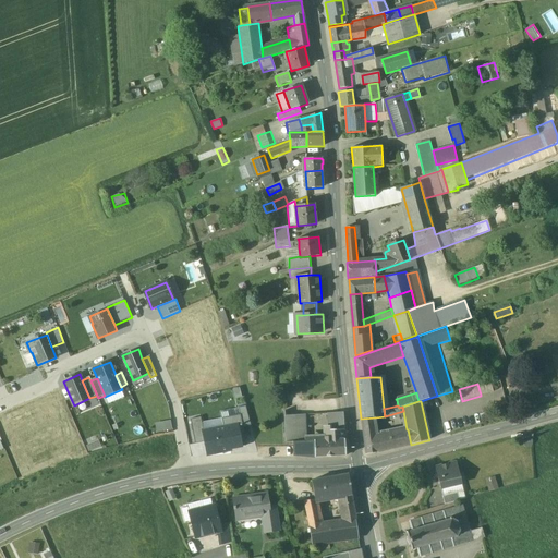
[(241,416),(243,427),(251,425),(246,408),(240,410),(241,416)]
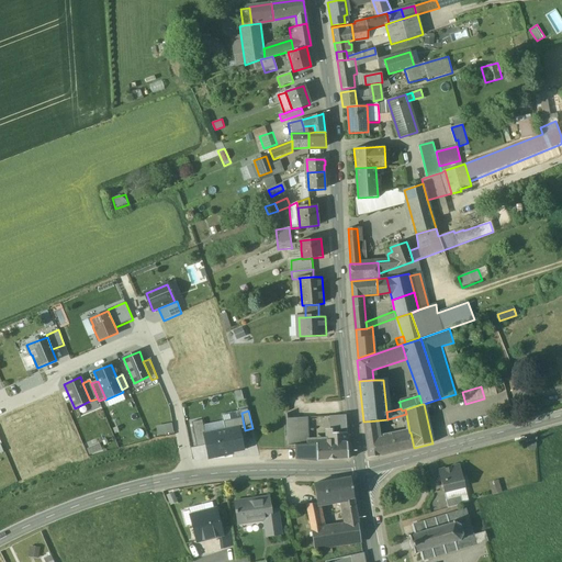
[(345,416),(332,417),(334,429),(334,434),(347,433),(345,416)]
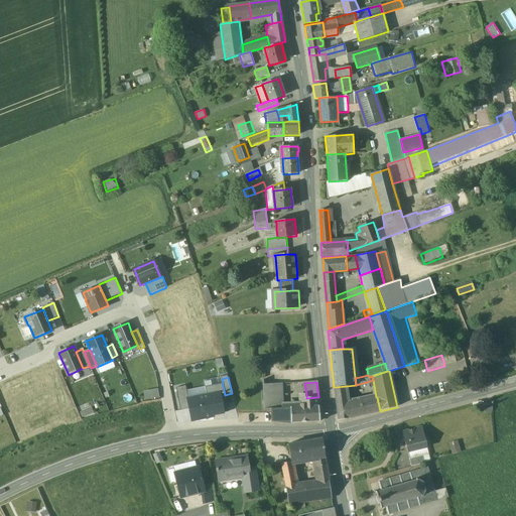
[(280,384),(263,385),(264,410),(271,409),(282,409),(280,384)]
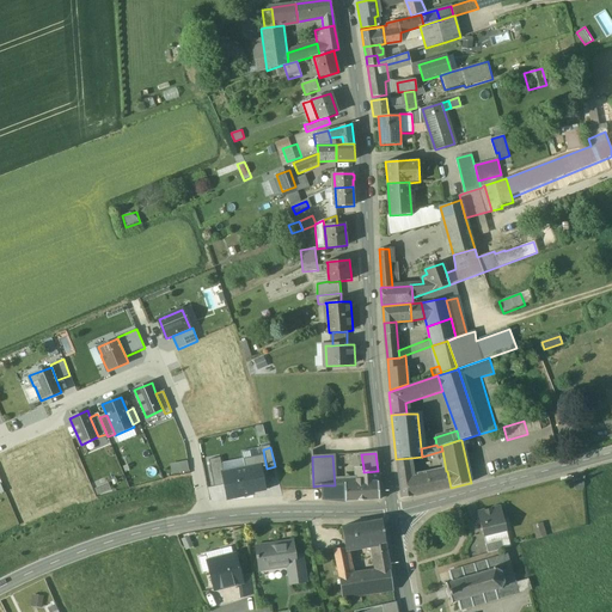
[(264,457),(244,460),(245,470),(261,466),(265,490),(270,489),(267,469),(264,457)]
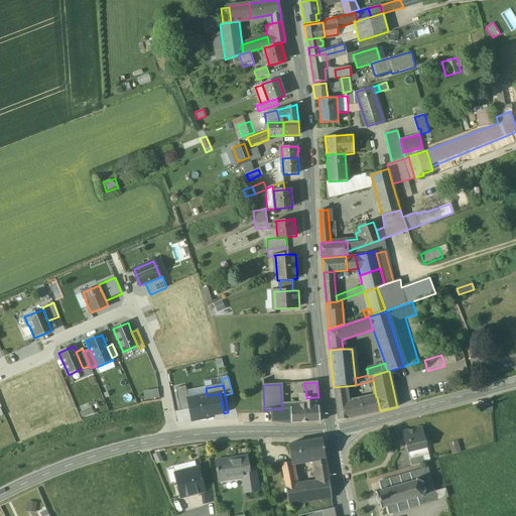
[(347,386),(334,387),(337,405),(349,402),(347,386)]
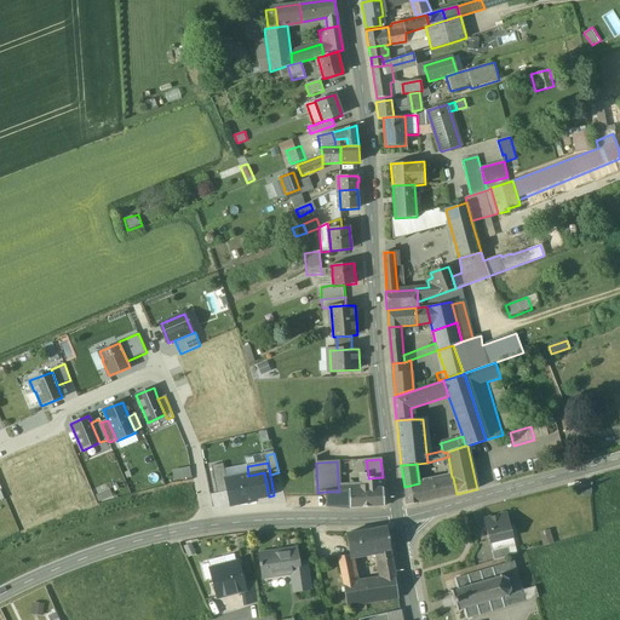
[(213,468),(218,494),(229,492),(227,480),(224,465),(213,468)]
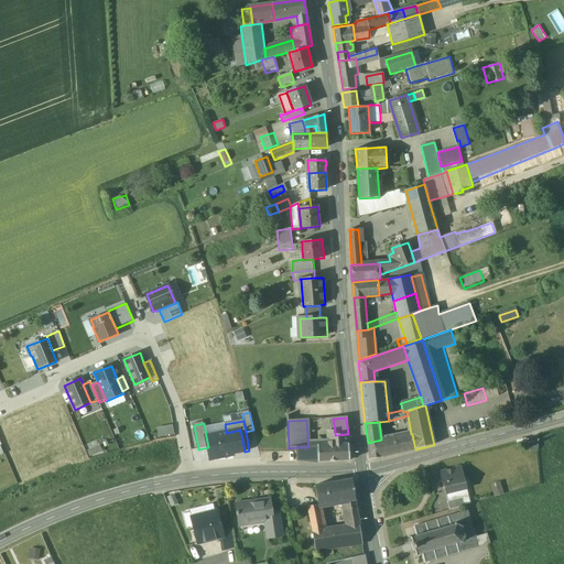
[(156,430),(158,437),(174,434),(172,426),(156,430)]
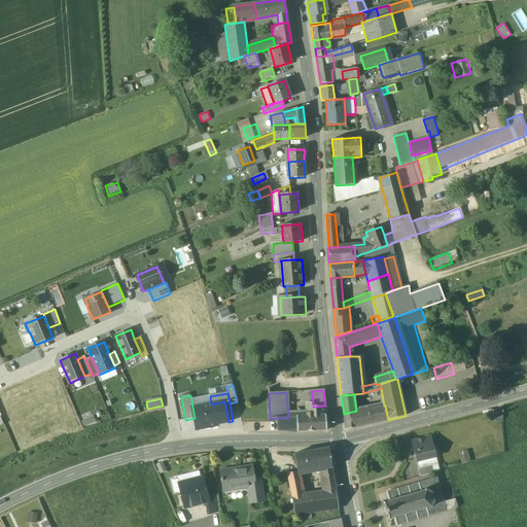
[(211,405),(192,408),(195,418),(197,428),(229,422),(224,401),(211,405)]
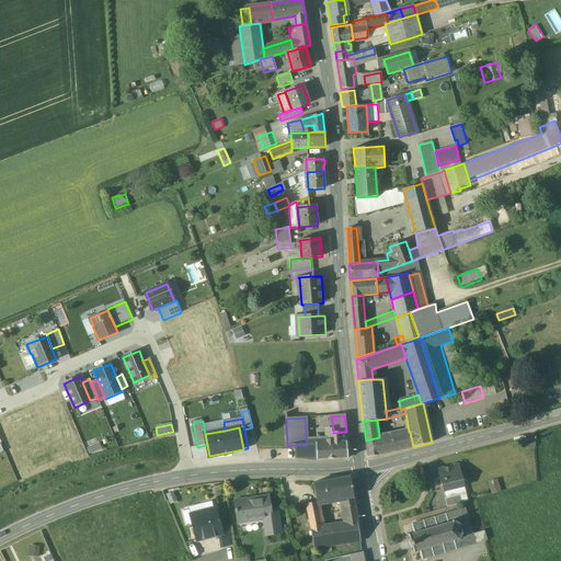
[(332,438),(327,439),(328,443),(316,443),(317,460),(348,458),(346,432),(333,433),(333,428),(332,428),(332,438)]
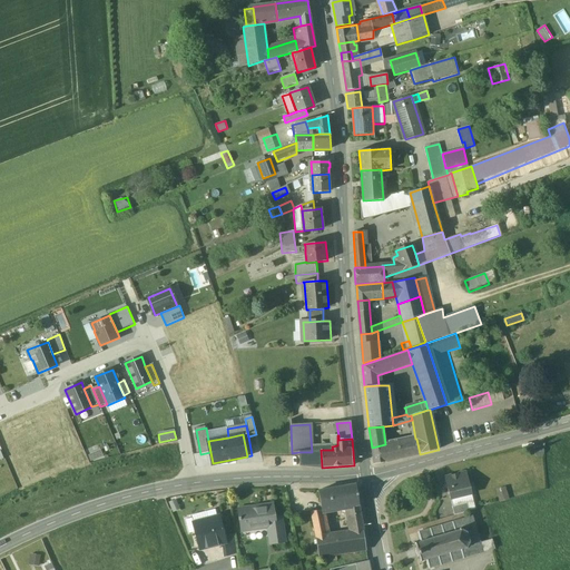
[(385,444),(372,448),(374,464),(386,462),(387,462),(402,459),(403,459),(403,458),(419,454),(419,455),(420,454),(416,439),(415,439),(385,444)]
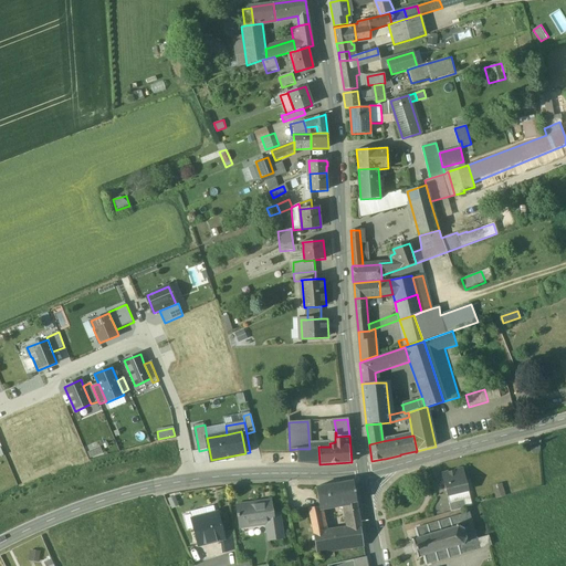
[(318,447),(310,449),(297,449),(297,462),(320,464),(318,447)]
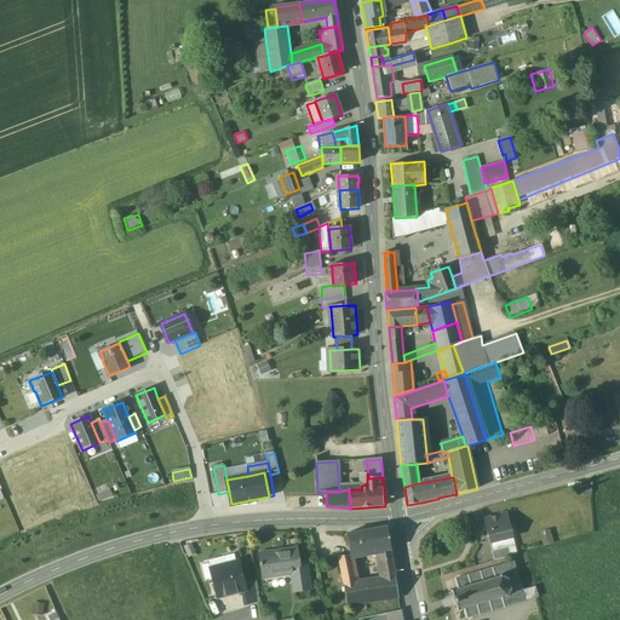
[(506,514),(483,520),(489,543),(512,537),(506,514)]
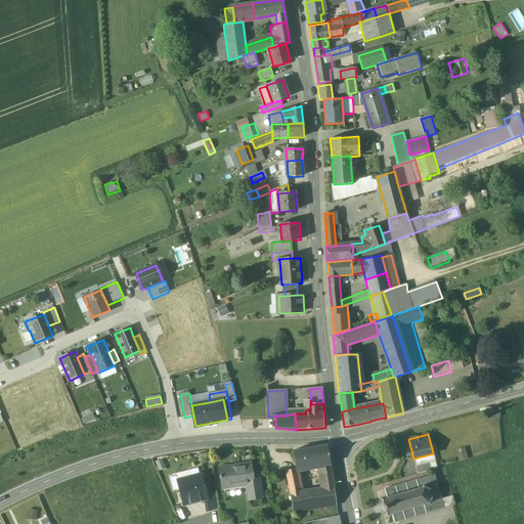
[(326,445),(294,451),(296,466),(296,469),(297,469),(320,466),(330,464),(326,445)]
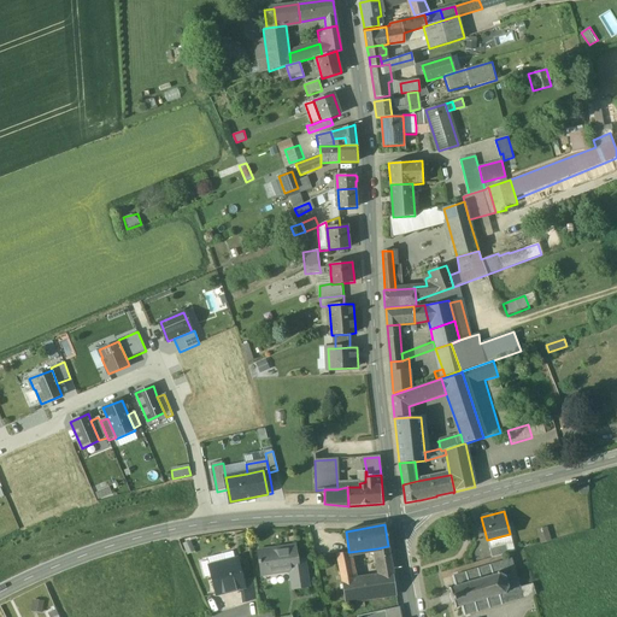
[(546,527),(536,530),(541,545),(551,541),(546,527)]
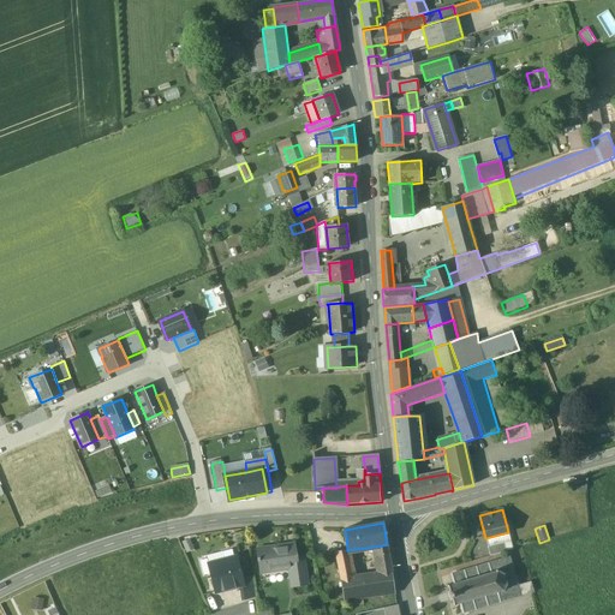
[(505,543),(488,547),(490,556),(507,551),(505,543)]
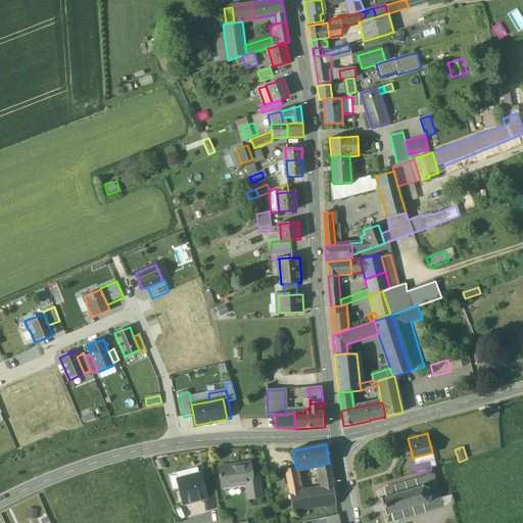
[(329,463),(320,465),(324,489),(333,487),(329,463)]
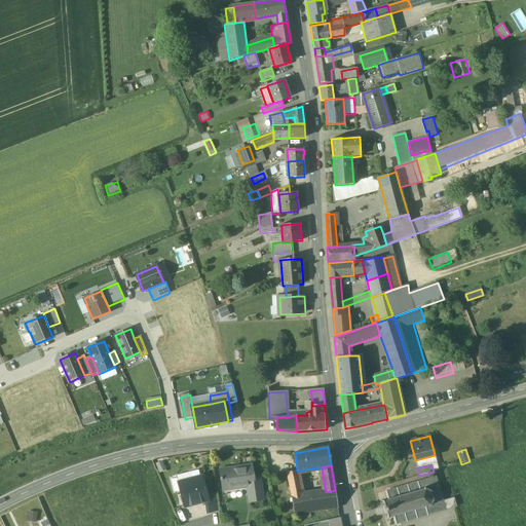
[(253,466),(241,468),(241,466),(220,471),(222,484),(223,484),(224,490),(248,486),(250,501),(264,499),(260,477),(255,478),(253,466)]
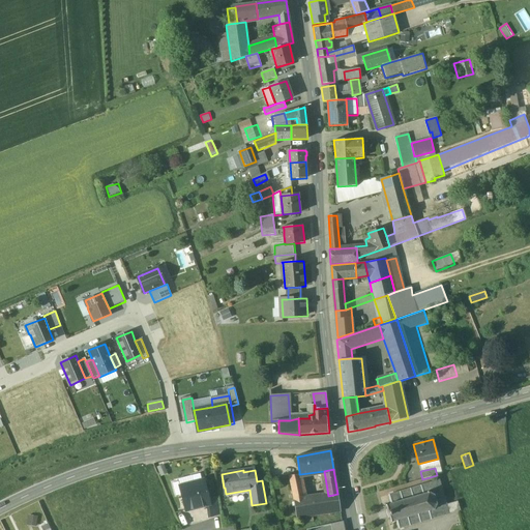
[(296,471),(289,472),(294,501),(304,499),(300,474),(299,474),(299,471),(296,471)]
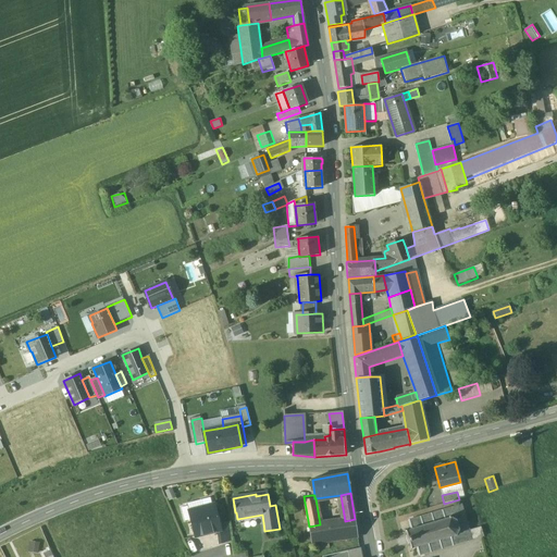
[(214,505),(189,511),(192,520),(196,537),(218,532),(221,531),(219,523),(214,505)]
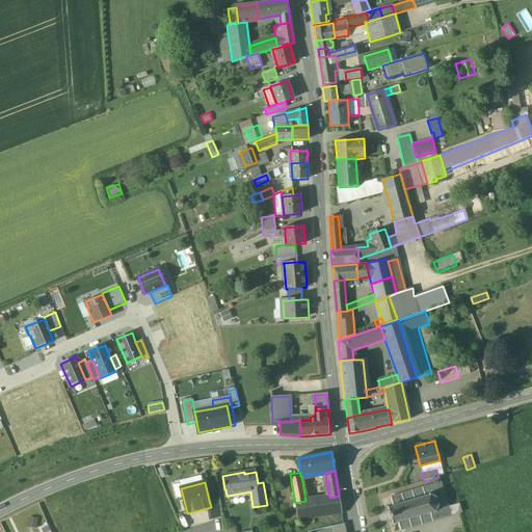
[(441,482),(390,497),(392,505),(392,504),(394,504),(394,506),(403,503),(402,501),(404,501),(404,502),(414,500),(414,498),(415,498),(415,499),(424,497),(424,495),(425,495),(425,496),(429,495),(429,494),(431,494),(431,495),(434,497),(435,496),(436,497),(435,498),(437,506),(439,506),(439,507),(437,507),(435,510),(435,511),(420,515),(420,517),(419,517),(419,516),(409,519),(409,521),(408,521),(408,520),(399,522),(399,524),(398,524),(397,524),(399,531),(451,515),(448,506),(441,482)]
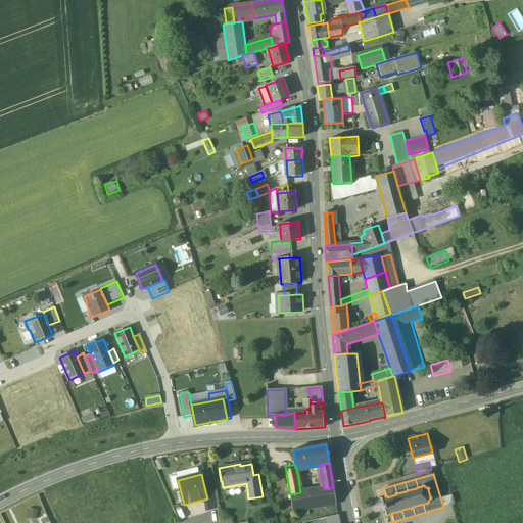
[(177,475),(171,477),(174,489),(180,488),(178,480),(177,475)]
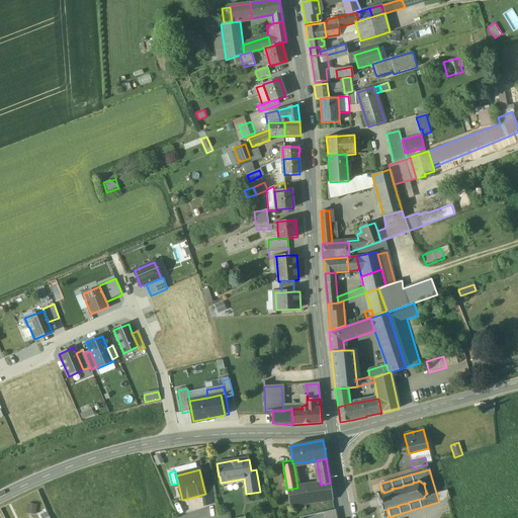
[(413,484),(404,486),(404,485),(403,485),(403,487),(394,489),(394,488),(392,488),(393,490),(383,493),(383,491),(381,491),(382,493),(378,494),(376,493),(375,494),(377,495),(378,498),(377,499),(379,506),(380,506),(381,509),(380,511),(381,512),(382,510),(386,509),(387,510),(389,510),(389,508),(398,506),(398,507),(399,507),(399,505),(408,503),(408,504),(409,504),(409,502),(424,498),(424,497),(426,494),(427,494),(427,493),(426,493),(424,485),(425,484),(424,483),(423,484),(420,482),(420,481),(418,481),(418,482),(414,483),(414,482),(413,482),(413,484)]
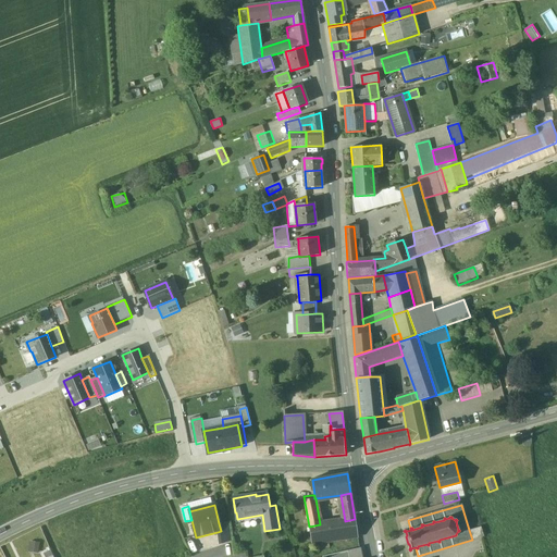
[(320,524),(309,527),(312,545),(358,537),(355,519),(345,521),(320,524)]
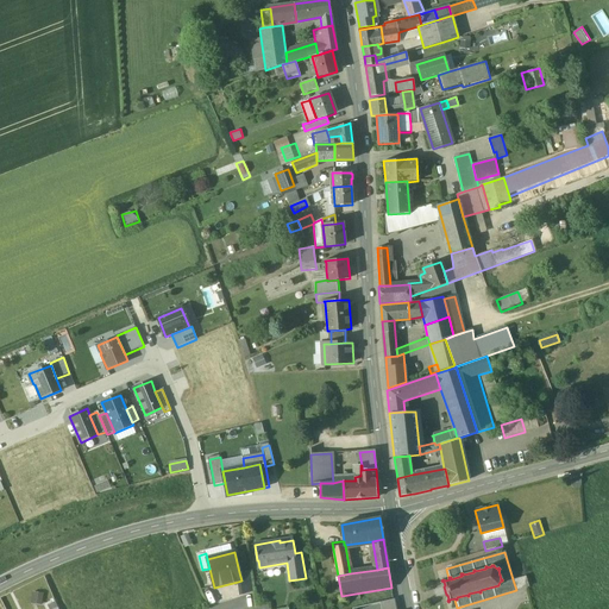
[(253,591),(250,571),(239,572),(242,581),(238,582),(240,596),(253,591)]
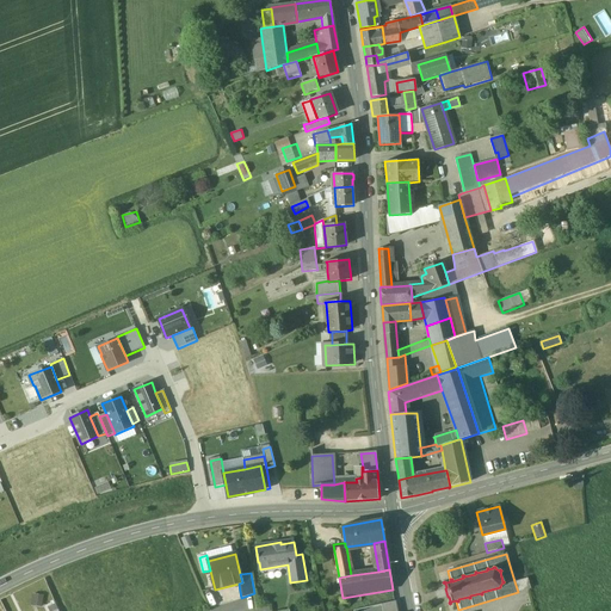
[(528,578),(514,581),(518,592),(530,588),(528,578)]
